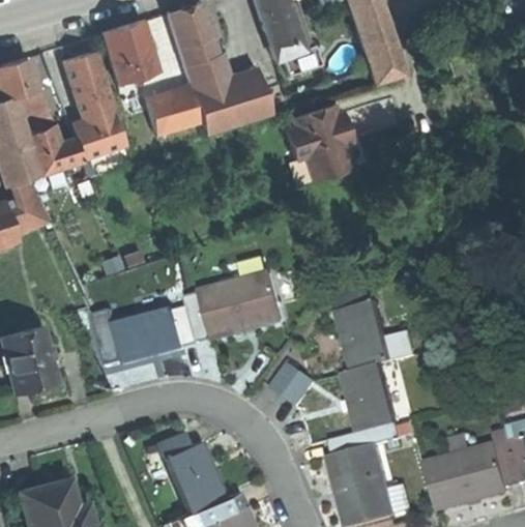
[(185,4),(169,9),(187,69),(192,82),(202,115),(207,132),(271,111),(256,61),(230,69),(223,48),(219,49),(202,0),(199,0),(185,4)]
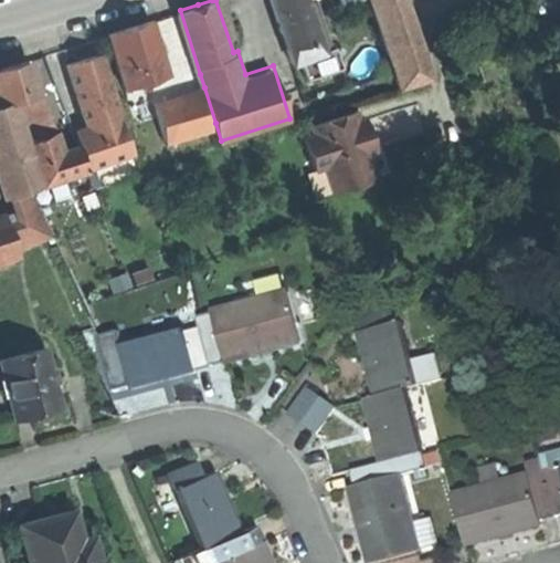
[(265,0),(281,47),(313,35),(312,33),(308,21),(300,0),(265,0)]
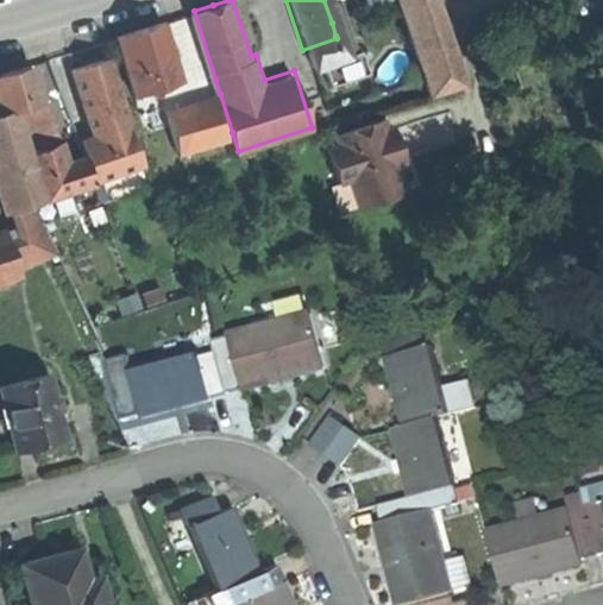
[(324,0),(332,23),(340,20),(334,0),(324,0)]
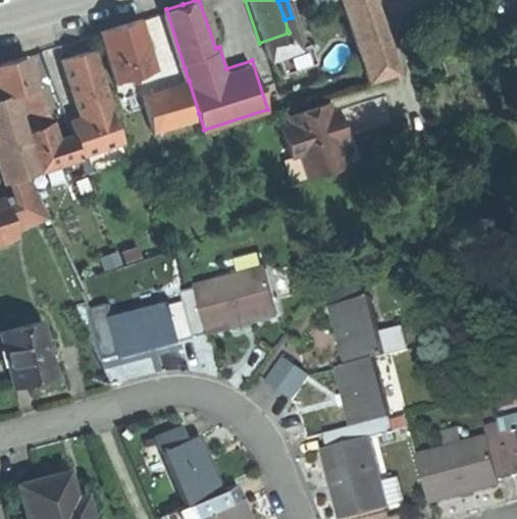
[(400,68),(377,0),(344,0),(369,78),(400,68)]
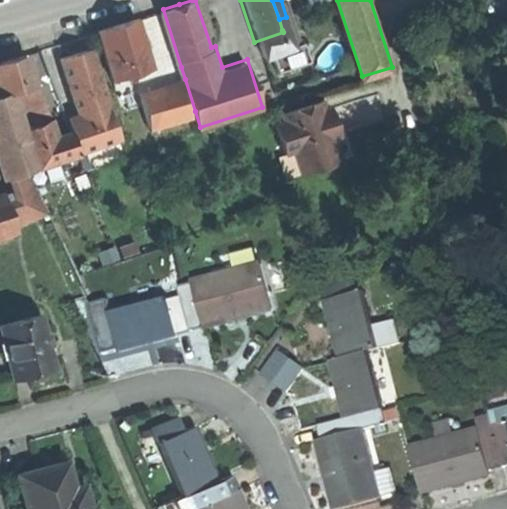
[(290,28),(286,17),(279,19),(282,30),(290,28)]
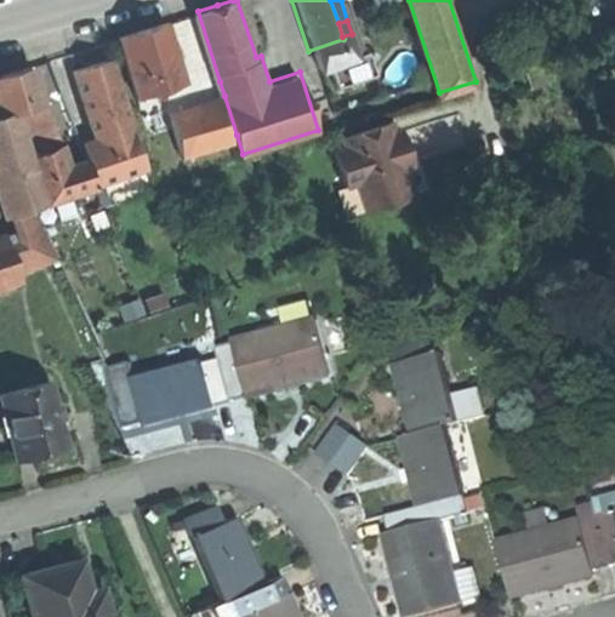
[(141,92),(186,79),(168,22),(143,29),(123,36),(141,92)]
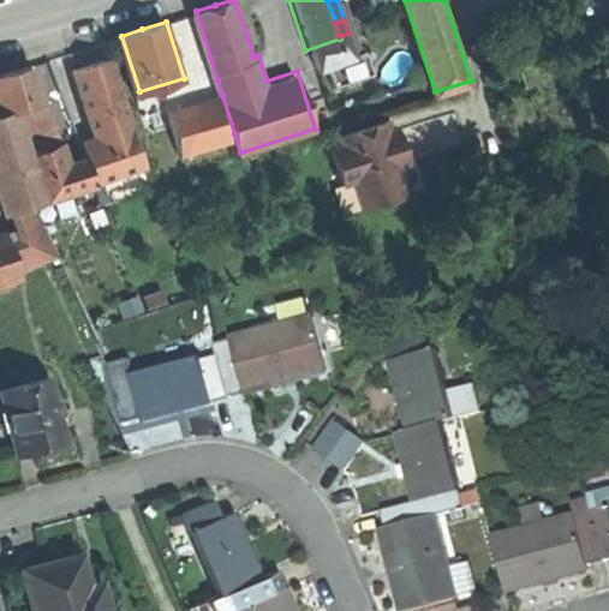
[(345,52),(340,39),(305,51),(310,64),(321,60),(345,52)]
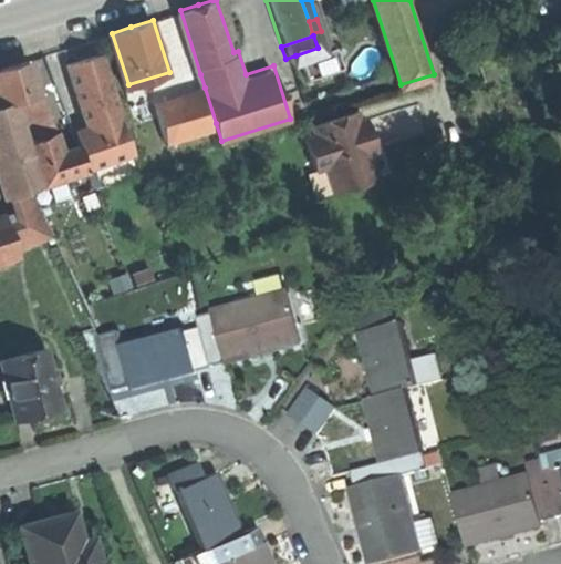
[(331,43),(318,48),(295,55),(307,89),(342,78),(331,43)]
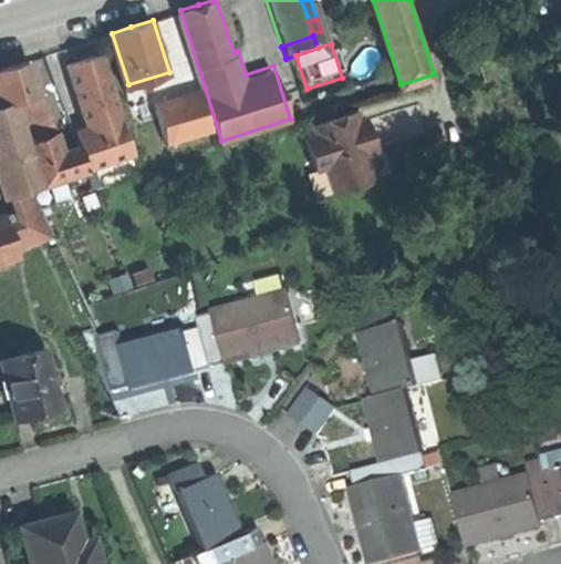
[(87,60),(72,65),(87,119),(123,108),(105,54),(87,60)]
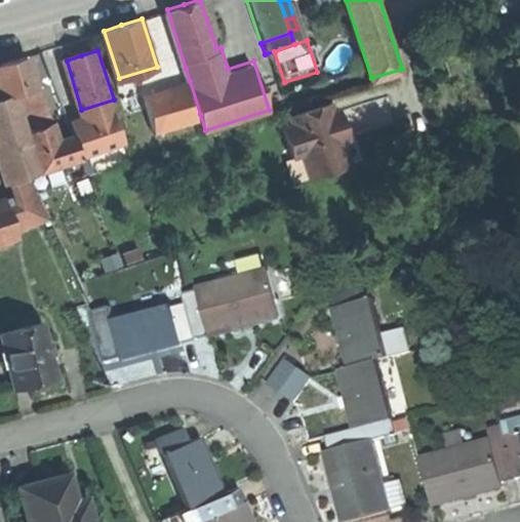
[(17,94),(23,93),(39,88),(31,56),(10,63),(0,65),(0,92),(1,96),(2,98),(17,94)]
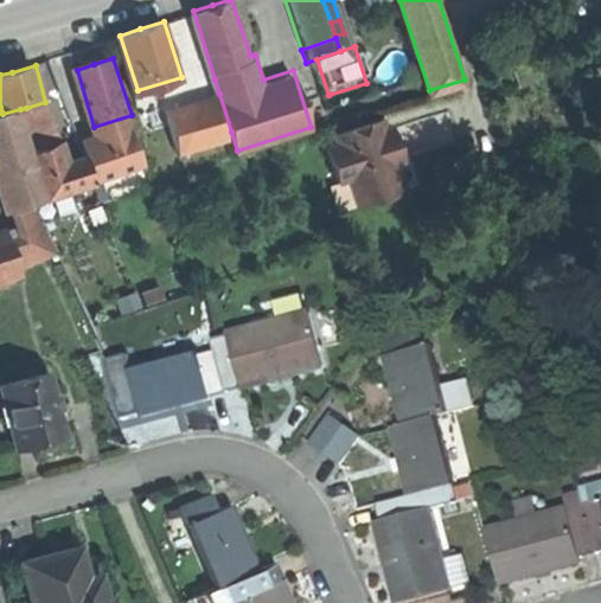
[(193,83),(208,97),(219,94),(215,79),(193,83)]
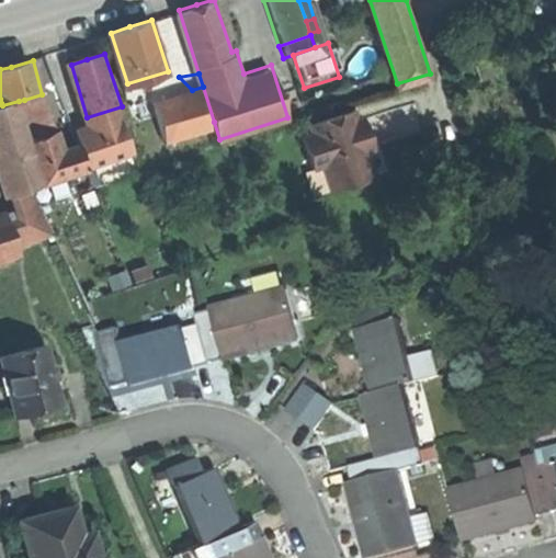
[(168,137),(214,122),(203,87),(192,90),(157,101),(168,137)]
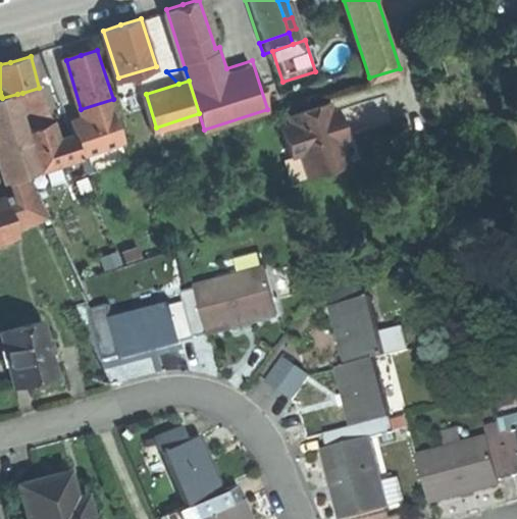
[(39,88),(22,93),(32,130),(55,121),(43,87),(39,88)]
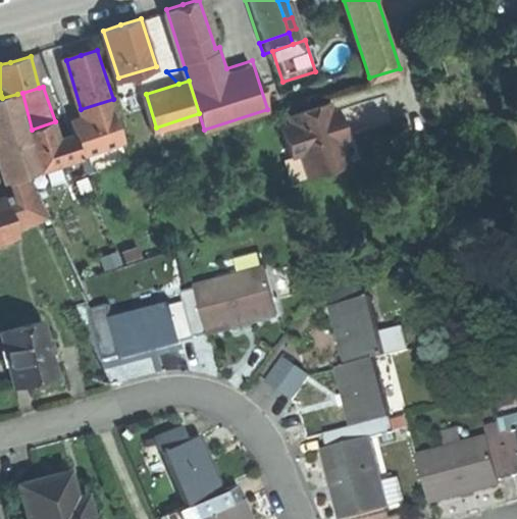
[(45,185),(42,172),(17,94),(2,98),(1,96),(0,96),(0,163),(6,185),(14,182),(22,207),(17,209),(24,226),(52,217),(37,189),(45,185)]
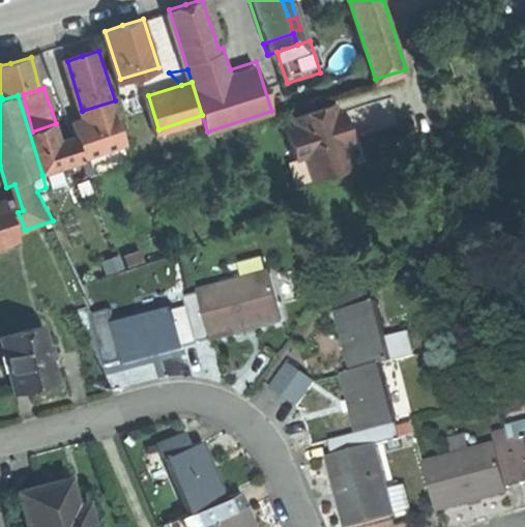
[(357,121),(396,118),(394,97),(355,100),(357,121)]
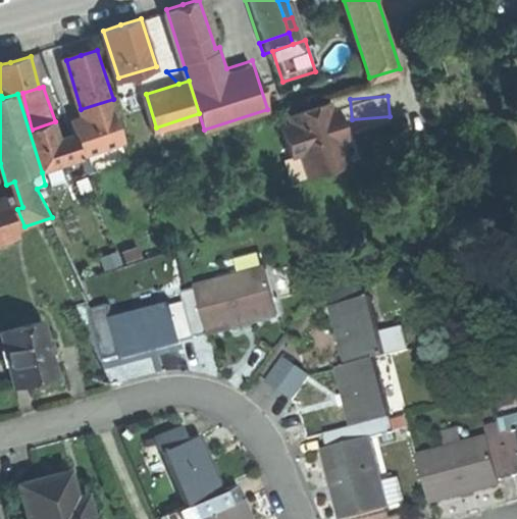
[(115,108),(113,99),(81,109),(82,116),(115,108)]
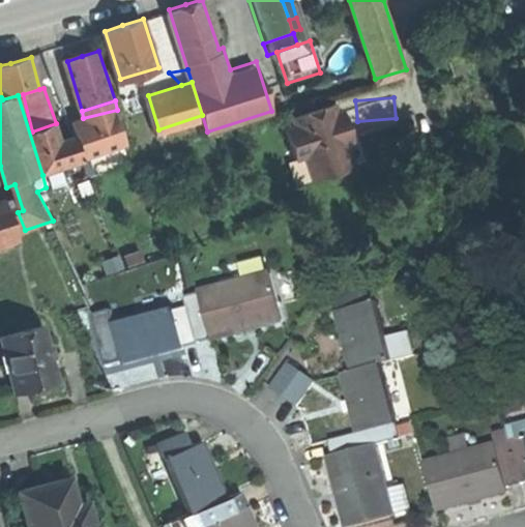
[(324,105),(304,112),(311,126),(318,123),(317,119),(328,115),(324,105)]
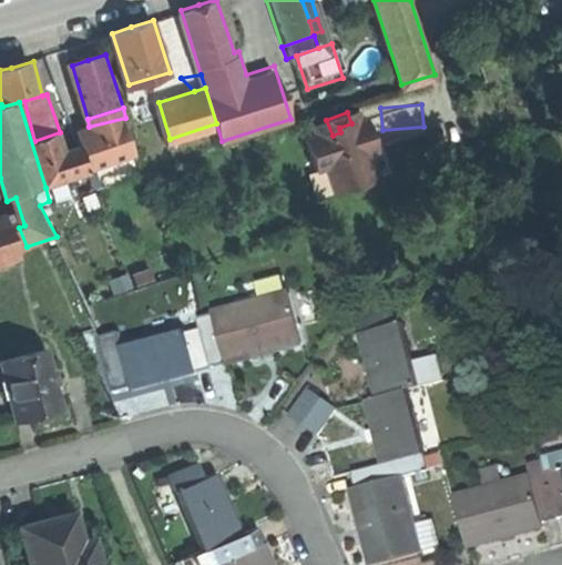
[(138,153),(125,118),(89,127),(80,131),(84,145),(92,169),(138,153)]
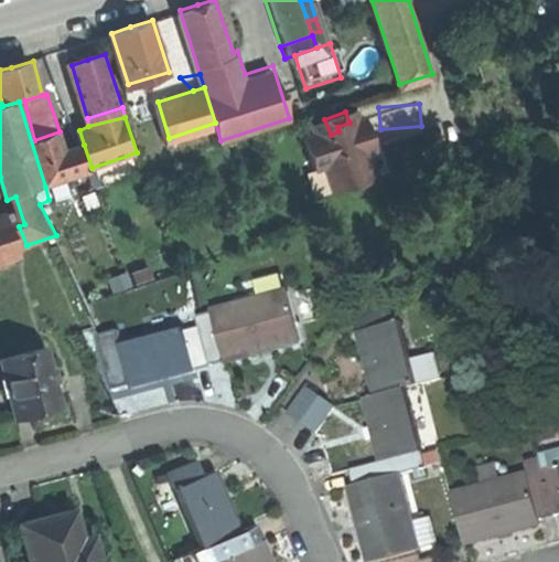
[(324,119),(302,127),(307,138),(297,141),(308,171),(318,168),(328,193),(369,178),(361,151),(368,149),(362,133),(357,119),(350,123),(337,127),(339,131),(331,135),(324,119)]
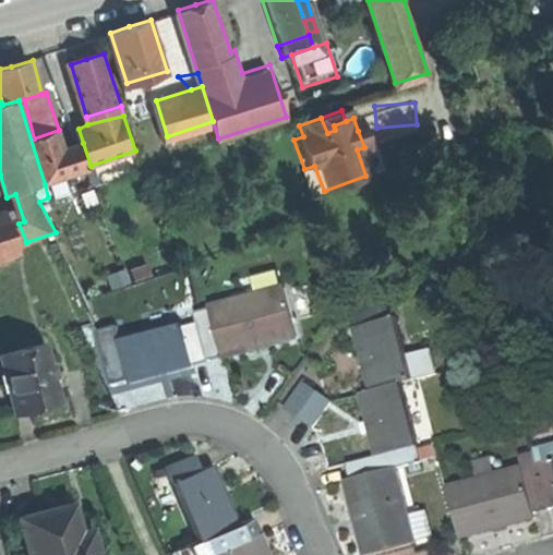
[(61,129),(59,130),(34,139),(40,159),(67,148),(61,129)]
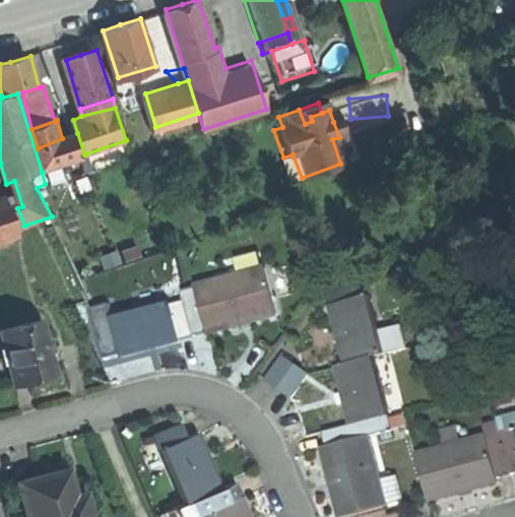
[(68,136),(62,138),(68,160),(84,154),(77,133),(68,136)]
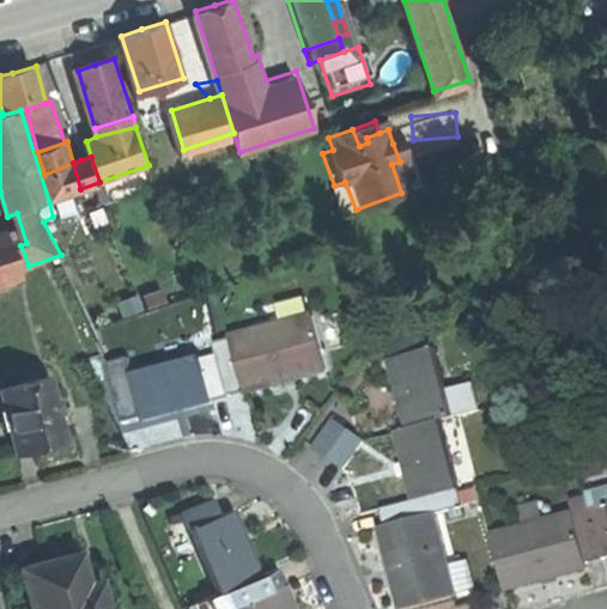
[(80,189),(73,163),(44,175),(52,199),(80,189)]
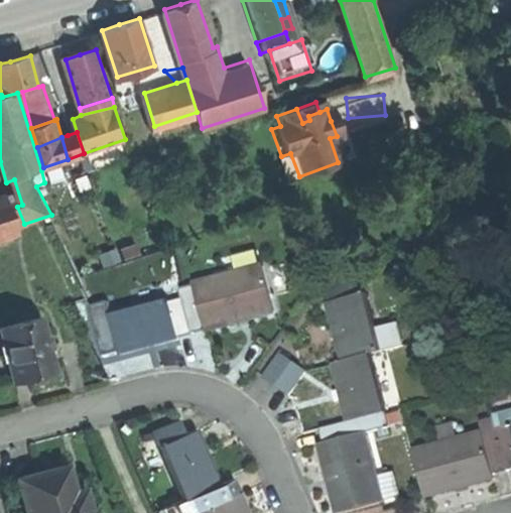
[(0,236),(21,230),(10,195),(0,198),(0,236)]
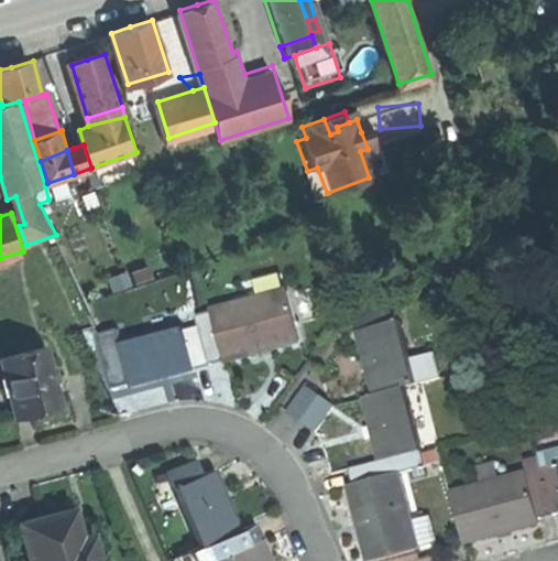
[(208,309),(209,311),(221,357),(222,359),(262,349),(297,340),(284,289),(208,309)]
